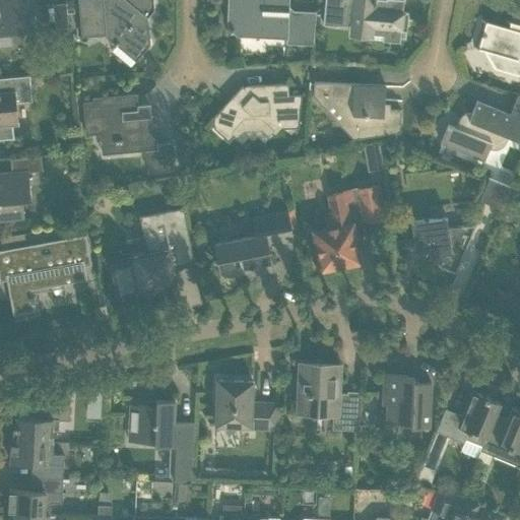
[(0,0),(0,45),(0,46),(10,45),(9,33),(36,30),(31,0),(0,0)]
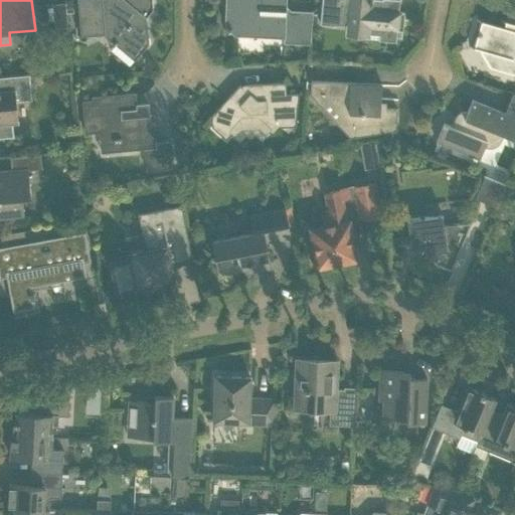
[(102,34),(119,47),(134,60),(148,43),(146,17),(152,9),(151,0),(76,0),(80,36),(102,34)]
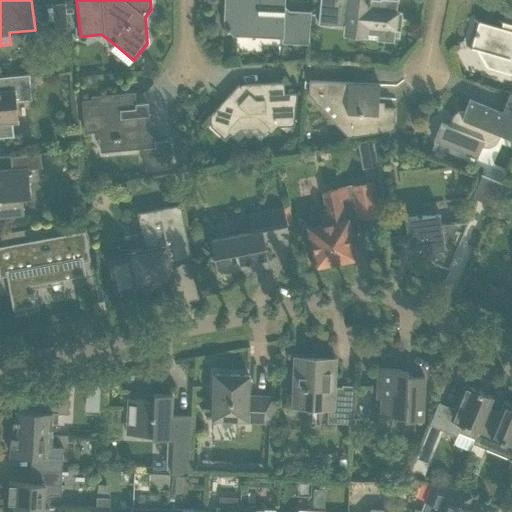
[(223,0),(223,25),(226,29),(226,32),(229,32),(233,36),(253,36),(256,36),(256,30),(282,32),(281,38),(281,43),(297,44),(299,16),(284,15),(284,0),(223,0)]
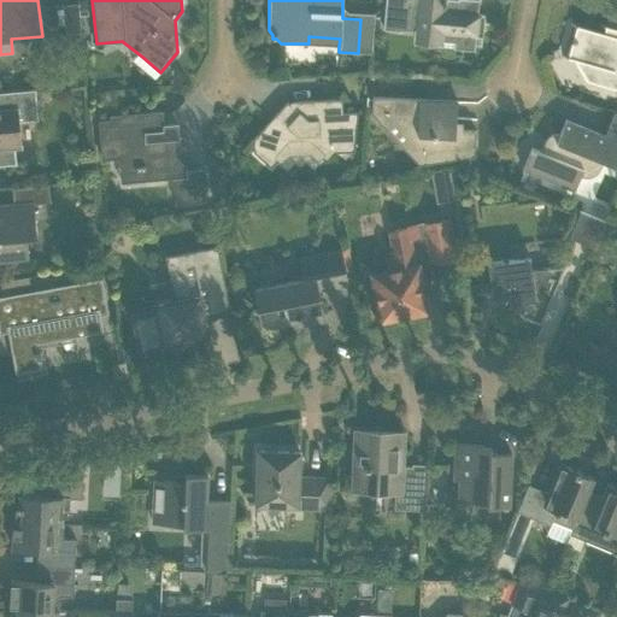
[(385,0),(385,15),(382,29),(403,30),(416,31),(416,42),(440,45),(439,47),(474,51),(474,46),(475,36),(481,36),(482,36),(483,15),(477,13),(477,0),(457,0),(457,5),(445,4),(445,0),(385,0)]
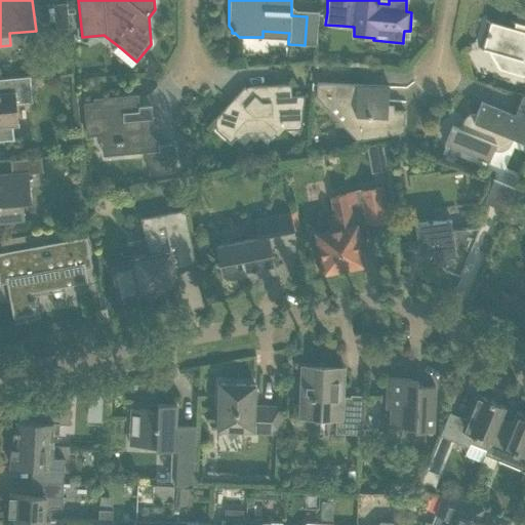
[(53,4),(55,29),(68,28),(66,3),(53,4)]
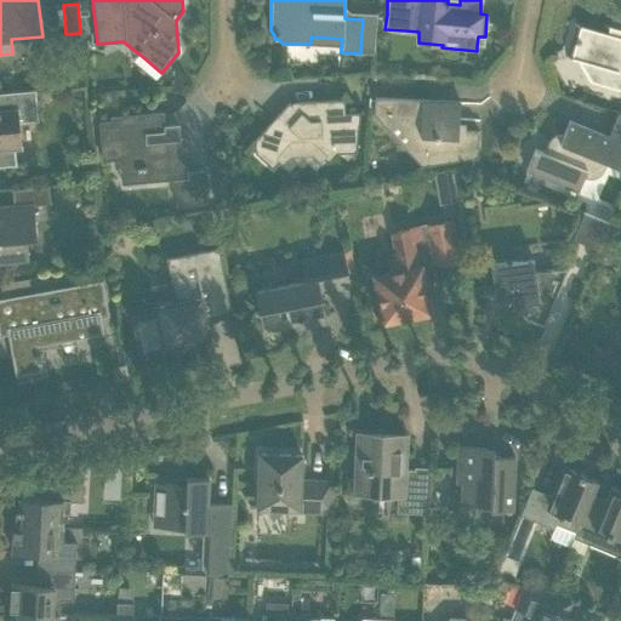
[(620,29),(603,24),(603,27),(604,27),(603,33),(574,24),(565,57),(588,63),(600,85),(620,90),(620,29)]
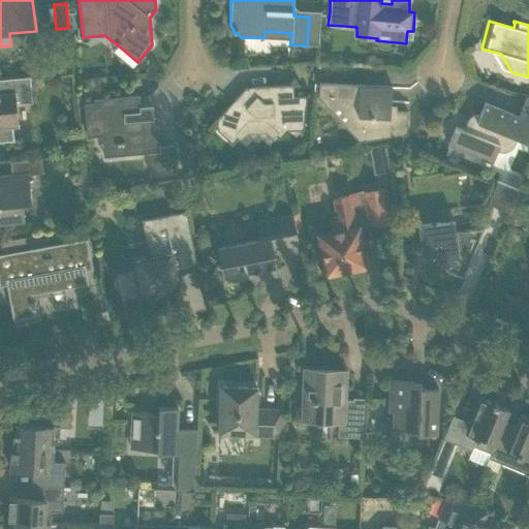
[(29,76),(8,79),(0,79),(0,142),(13,141),(11,125),(17,125),(16,103),(32,102),(29,76)]
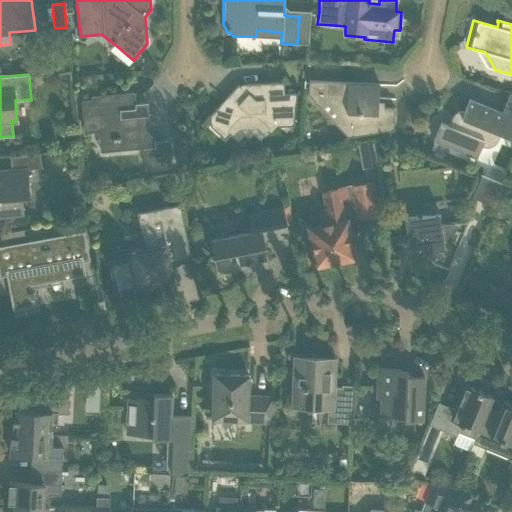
[(309,80),(308,94),(312,98),(340,99),(338,127),(347,137),(393,130),(394,108),(378,108),(379,84),(309,80)]
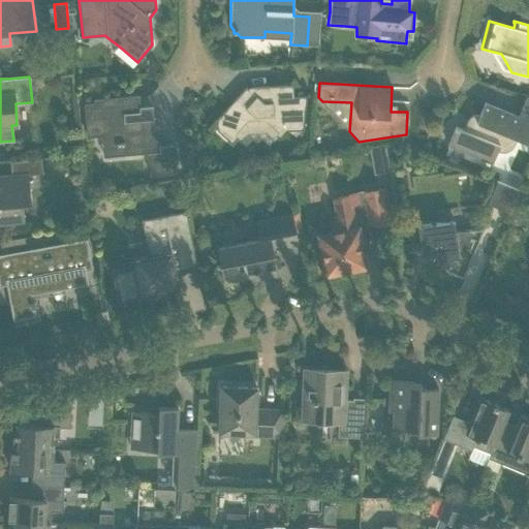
[(293,85),(269,86),(252,87),(249,91),(246,87),(236,98),(238,100),(229,109),(227,106),(216,120),(217,130),(231,144),(249,124),(262,123),(279,138),(286,130),(303,129),(306,96),(293,96),(293,85)]
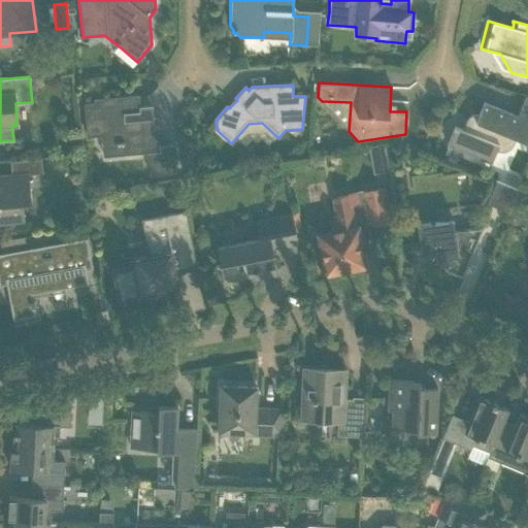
[(94,103),(84,104),(87,136),(102,135),(103,147),(123,145),(124,155),(147,153),(150,174),(174,172),(171,145),(158,146),(156,118),(153,118),(152,111),(150,111),(146,109),(146,106),(139,107),(138,96),(118,98),(94,100),(94,103)]
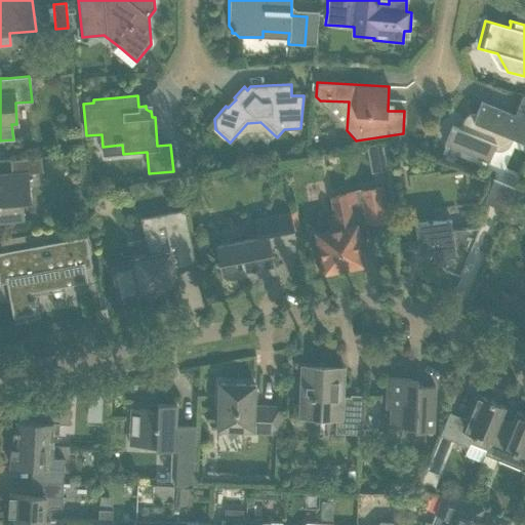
[(513,137),(524,143),(524,138),(524,120),(481,103),(476,115),(470,115),(463,118),(460,123),(459,129),(451,125),(444,144),(489,162),(493,150),(495,151),(498,151),(501,151),(505,150),(507,149),(508,148),(510,146),(511,144),(513,137)]
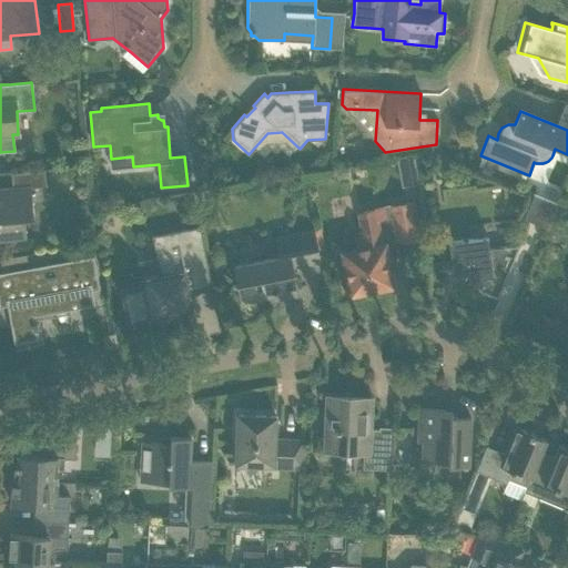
[(44,170),(33,171),(11,173),(12,188),(0,189),(0,240),(12,240),(26,237),(24,219),(33,219),(30,188),(46,186),(44,170)]
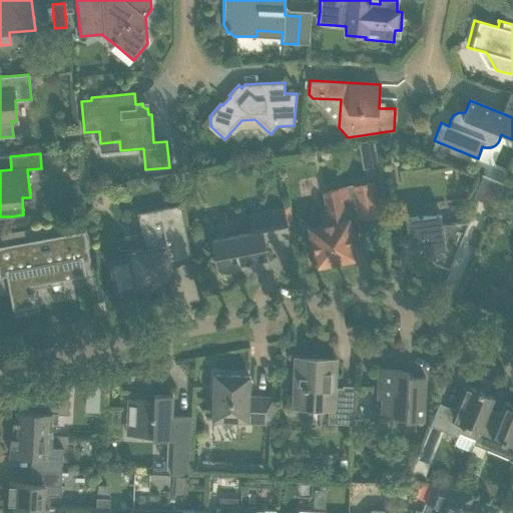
[(472,197),(493,206),(502,184),(482,175),(472,197)]
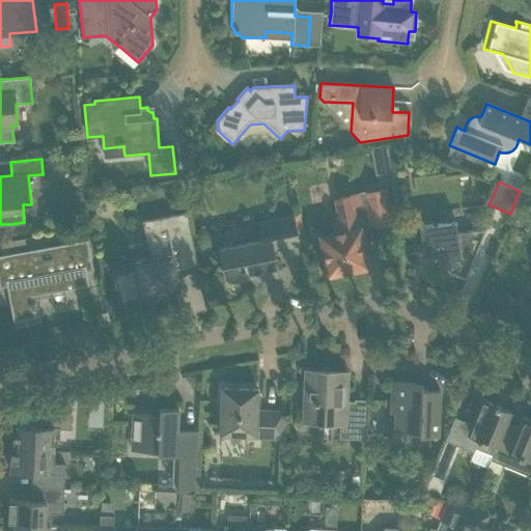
[(335,234),(318,238),(320,249),(325,249),(330,272),(364,266),(353,206),(364,203),(368,226),(392,222),(386,187),(350,194),(351,196),(334,199),(338,219),(332,221),(335,234)]
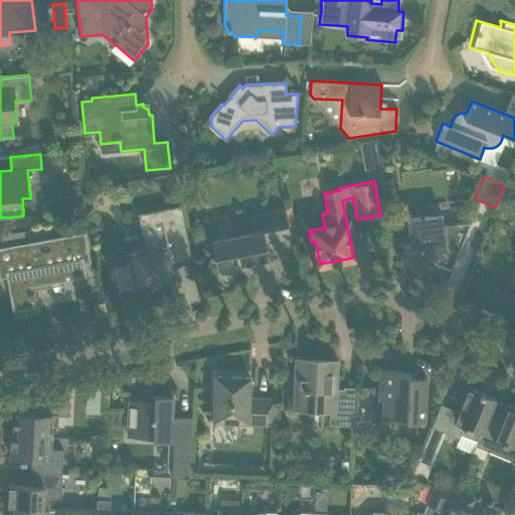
[(192,258),(182,205),(137,214),(145,252),(131,254),(132,261),(112,265),(118,294),(160,285),(159,282),(171,279),(168,263),(192,258)]
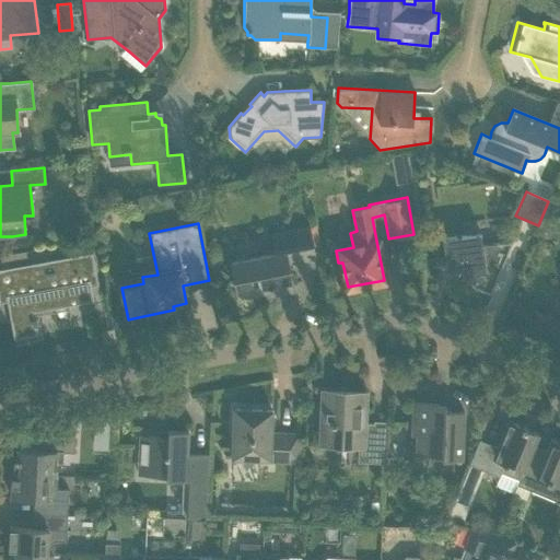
[(293,291),(289,270),(288,264),(315,258),(308,225),(273,233),(277,253),(231,263),(237,296),(277,289),(279,294),(293,291)]
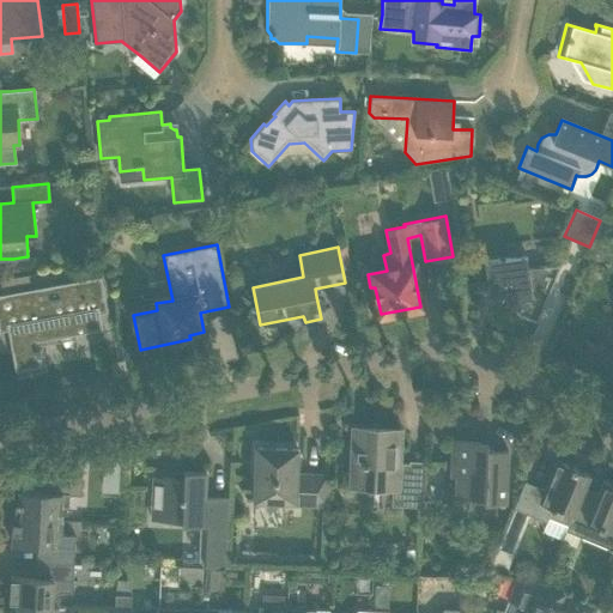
[(587,255),(590,263),(600,263),(604,255),(600,248),(592,248),(587,255)]
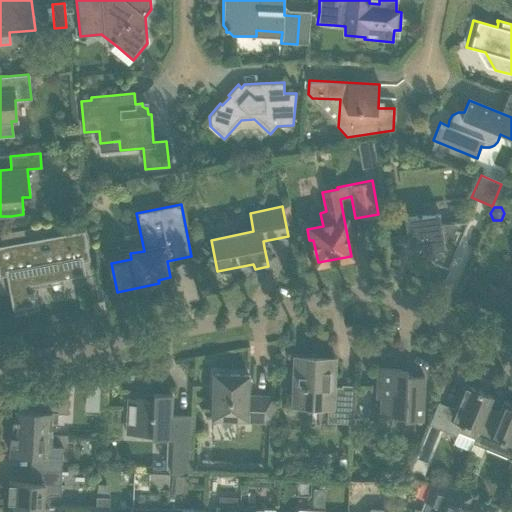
[(439,213),(424,215),(404,218),(409,253),(424,251),(435,256),(432,263),(448,269),(468,221),(441,224),(439,213)]
